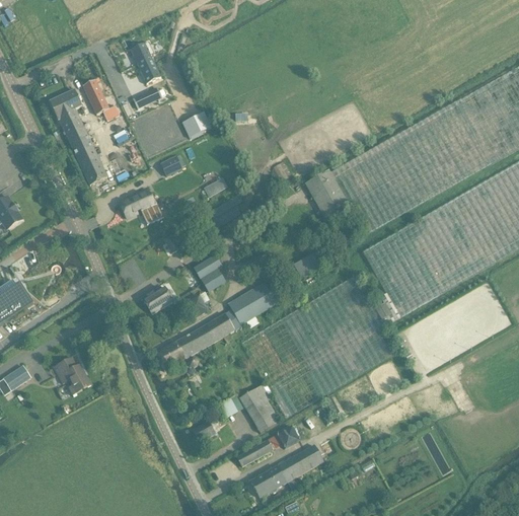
[(145,43),(131,49),(147,83),(161,76),(151,54),(154,53),(149,41),(145,43)]
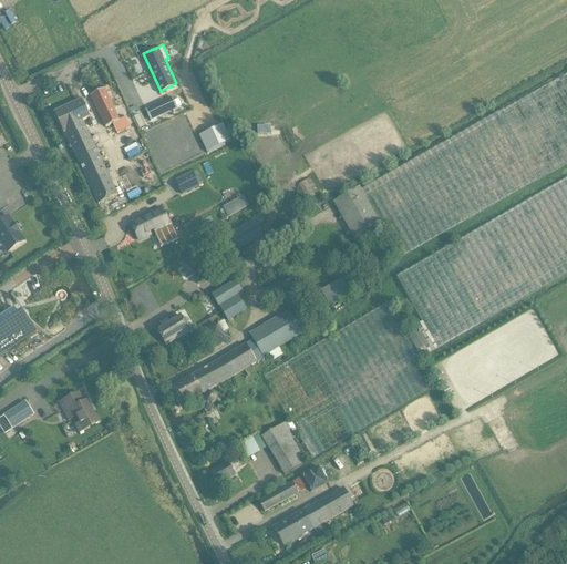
[(104,86),(90,93),(105,125),(112,121),(116,130),(117,132),(131,125),(126,115),(120,118),(105,89),(104,86)]
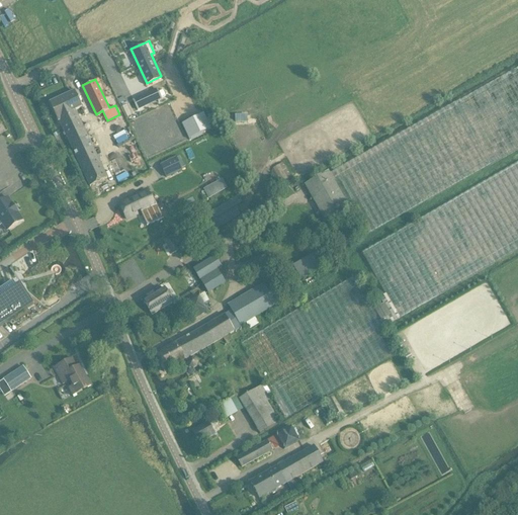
[(157,87),(152,90),(156,99),(161,96),(157,87)]
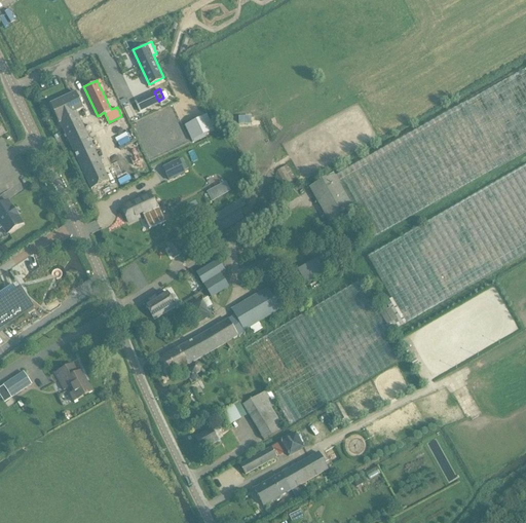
[(75,90),(50,102),(60,120),(78,112),(83,109),(75,90)]
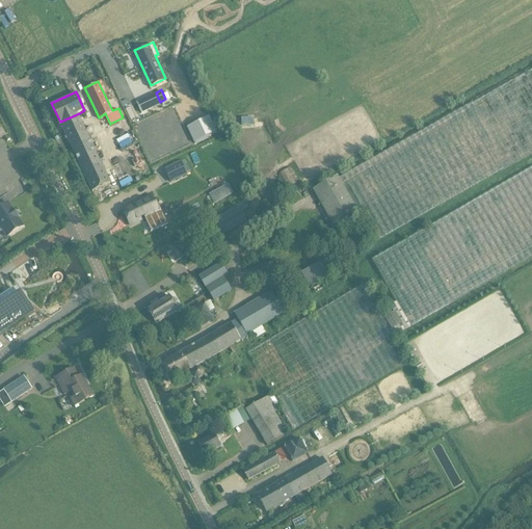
[(79,113),(60,122),(92,189),(110,181),(81,117),(79,113)]
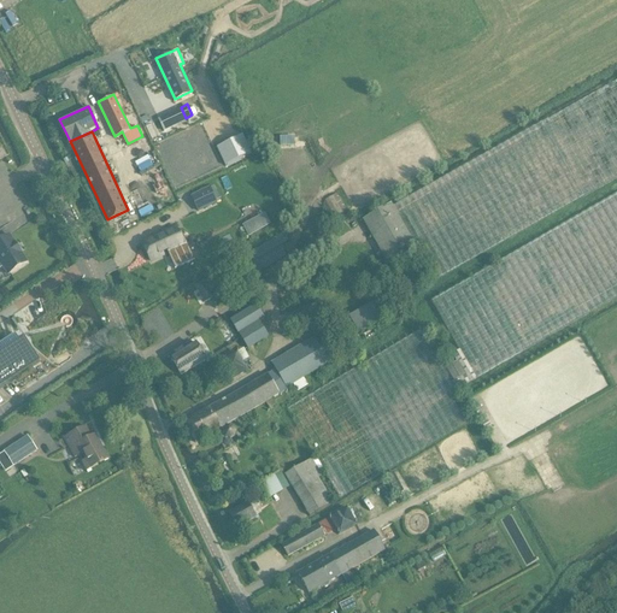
[(210,186),(192,194),(199,208),(216,200),(210,186)]
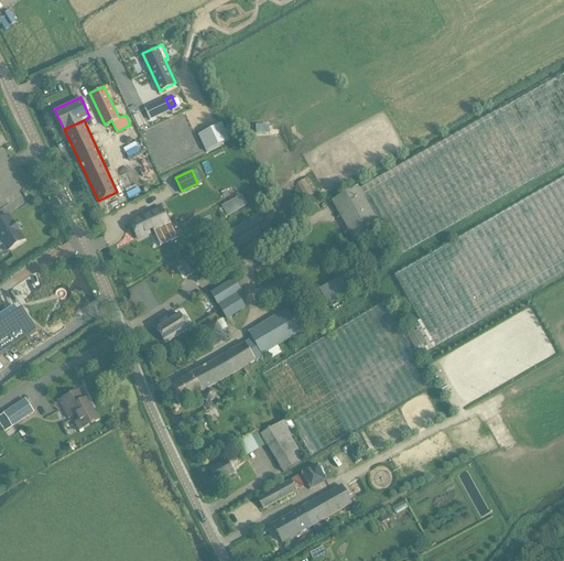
[(305,196),(316,191),(307,175),(296,181),(305,196)]
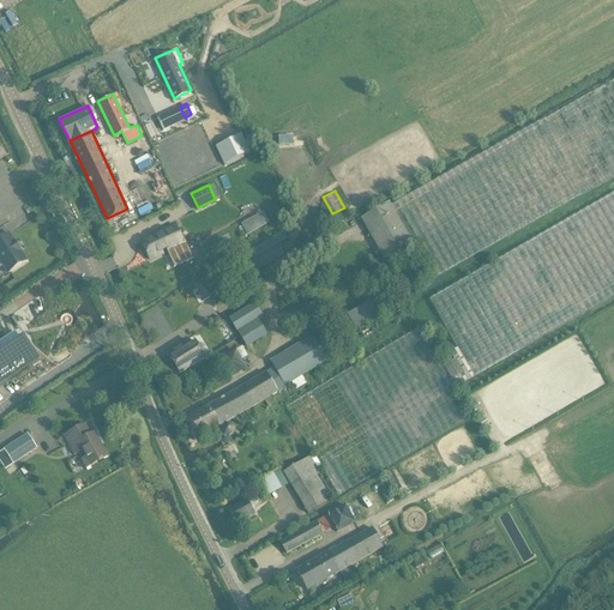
[(251,217),(241,222),(247,233),(257,228),(251,217)]
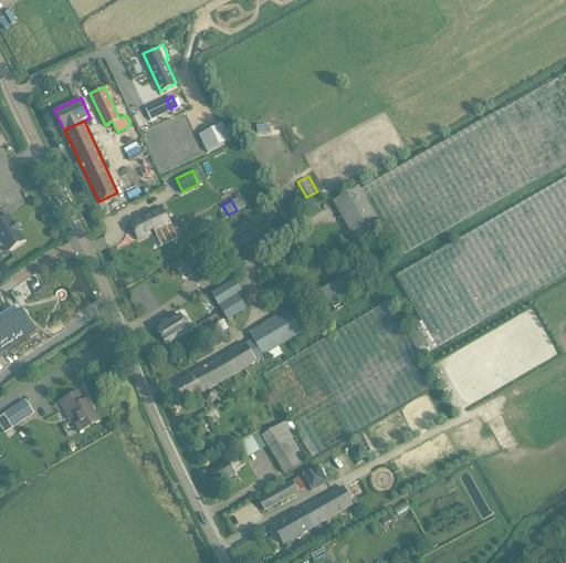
[(149,211),(130,220),(138,238),(149,232),(148,232),(147,231),(155,228),(167,241),(178,236),(178,235),(177,235),(166,210),(166,209),(161,210),(159,205),(149,210),(149,211)]
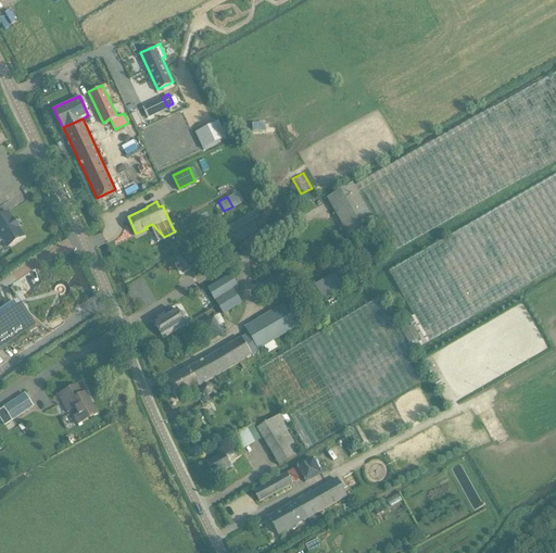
[(255,208),(212,234),(222,251),(239,240),(255,230),(253,218),(260,214),(255,208)]
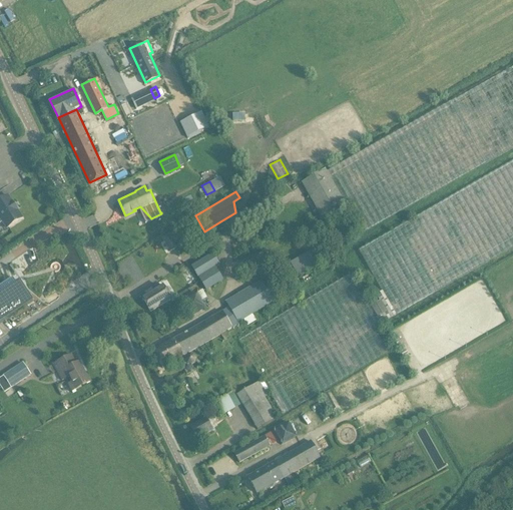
[(0,197),(0,220),(2,219),(6,226),(22,216),(17,207),(12,199),(12,200),(7,193),(0,197)]
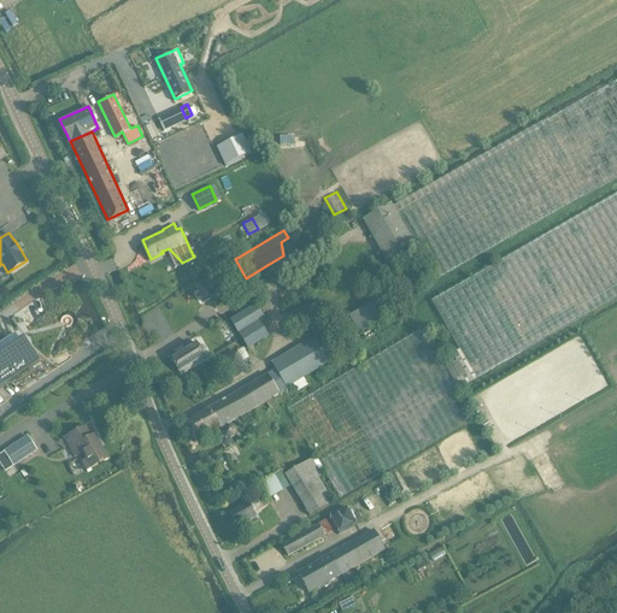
[(204,280),(195,284),(205,299),(212,294),(204,280)]
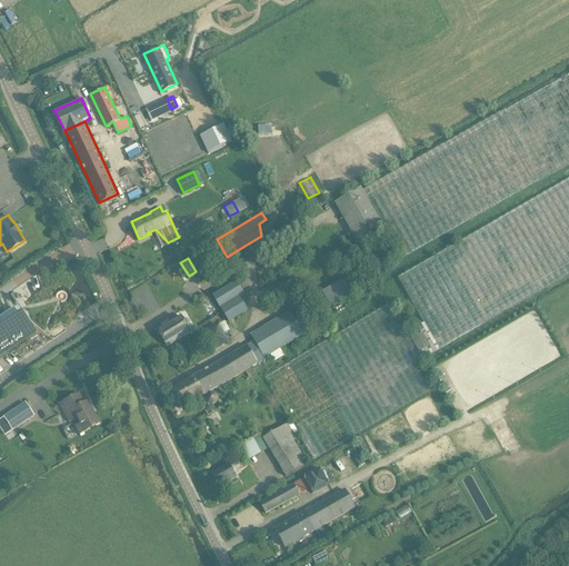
[(240,299),(245,296),(236,279),(212,294),(220,306),(229,319),(247,309),(240,299)]
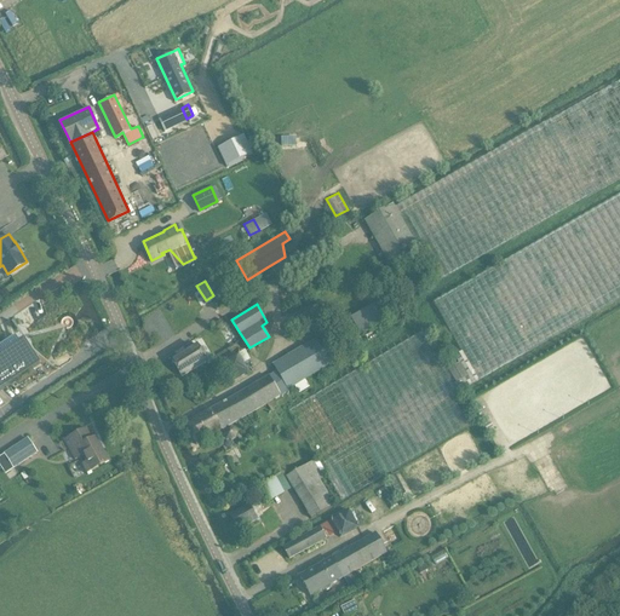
[(348,315),(336,322),(348,343),(361,335),(348,315)]
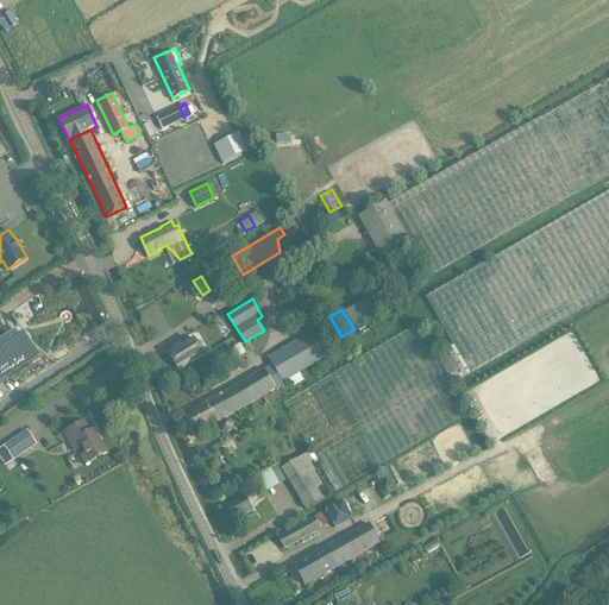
[(16,327),(0,338),(0,379),(13,372),(39,354),(24,331),(19,333),(16,327)]
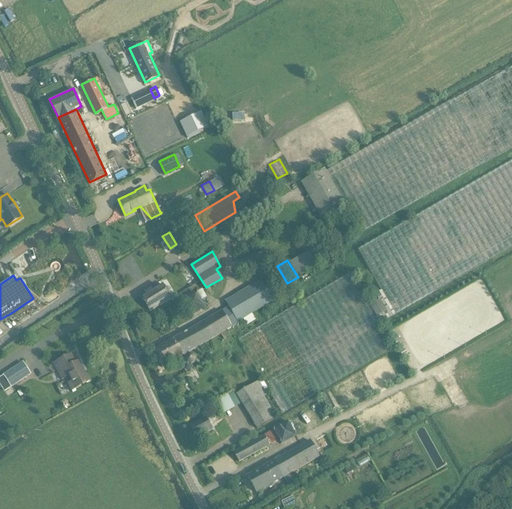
[(261,278),(225,299),(228,304),(222,308),(153,348),(162,364),(231,325),(230,324),(273,300),(261,278)]
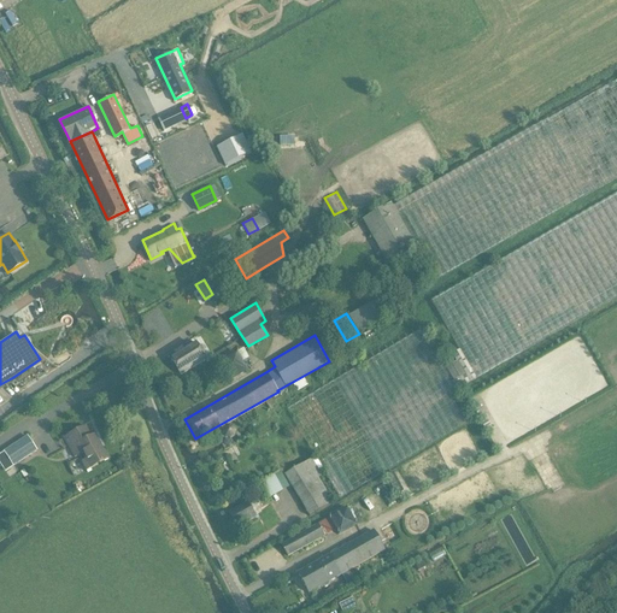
[(195,340),(170,355),(174,360),(172,363),(175,366),(177,367),(181,372),(206,357),(195,340)]
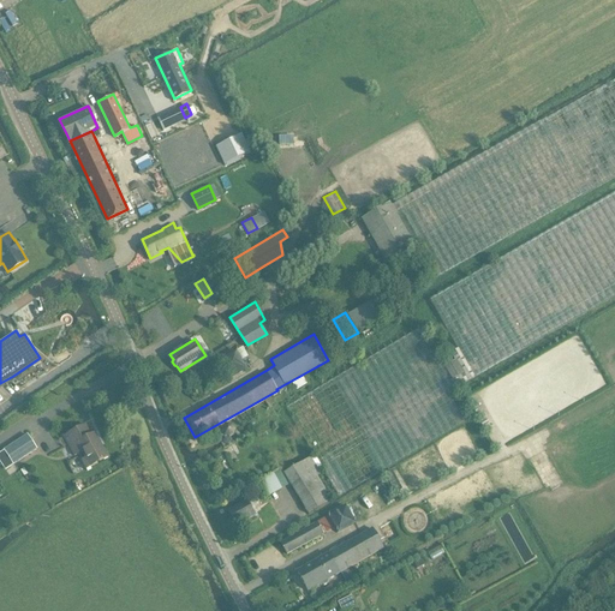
[(387,353),(364,367),(375,387),(383,381),(392,396),(412,383),(398,359),(392,361),(387,353)]
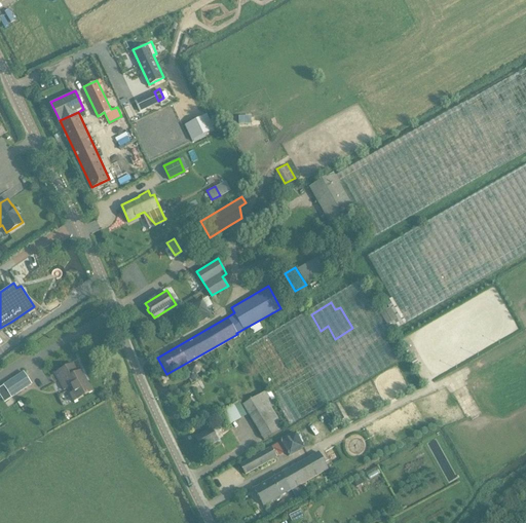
[(294,315),(275,327),(283,338),(300,328),(294,315)]
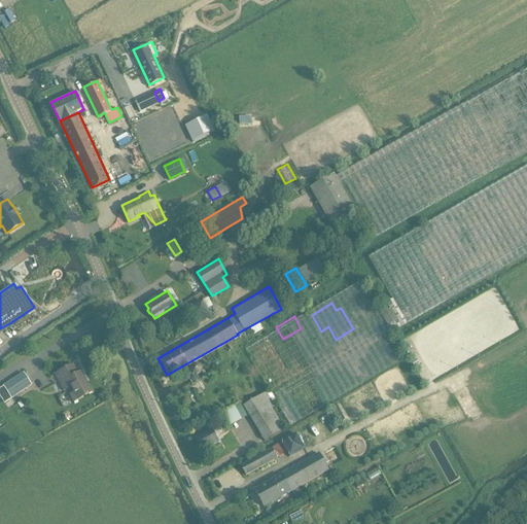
[(200,370),(200,367),(201,365),(199,362),(195,361),(191,363),(190,367),(192,371),(194,371),(197,372),(200,370)]
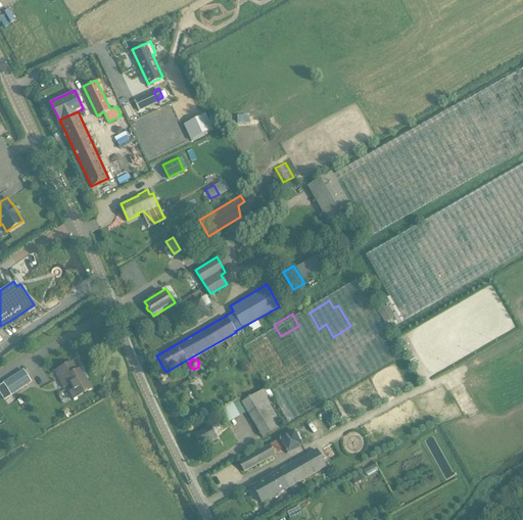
[(69,382),(73,387),(68,390),(73,397),(91,387),(81,367),(77,368),(72,360),(54,369),(63,385),(69,382)]
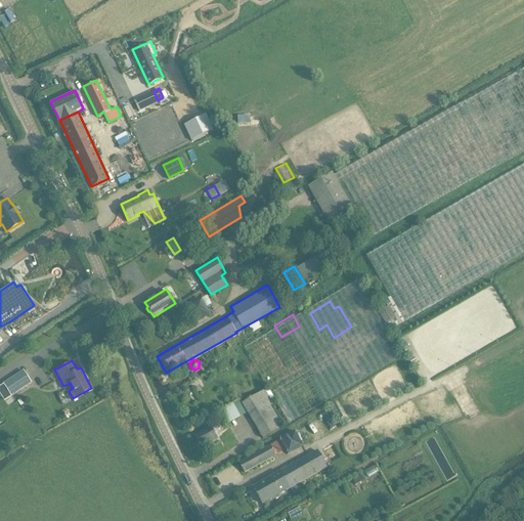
[(3,382),(0,384),(0,391),(4,398),(11,393),(31,381),(23,368),(3,382)]
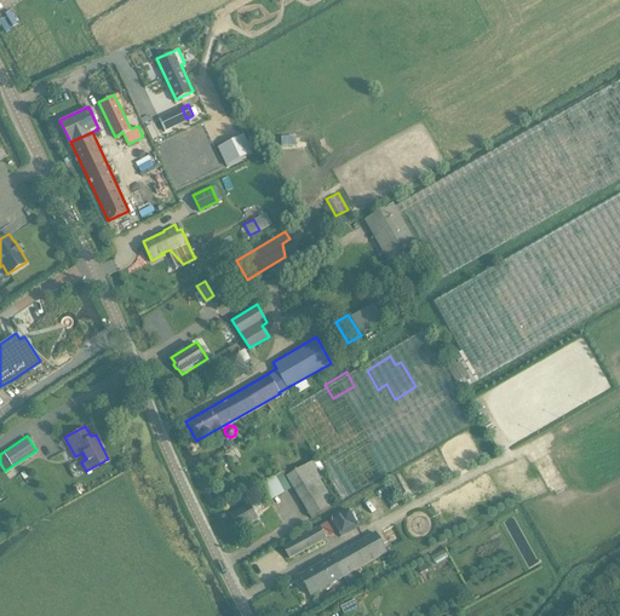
[(314,458),(287,475),(291,482),(319,465),(314,458)]
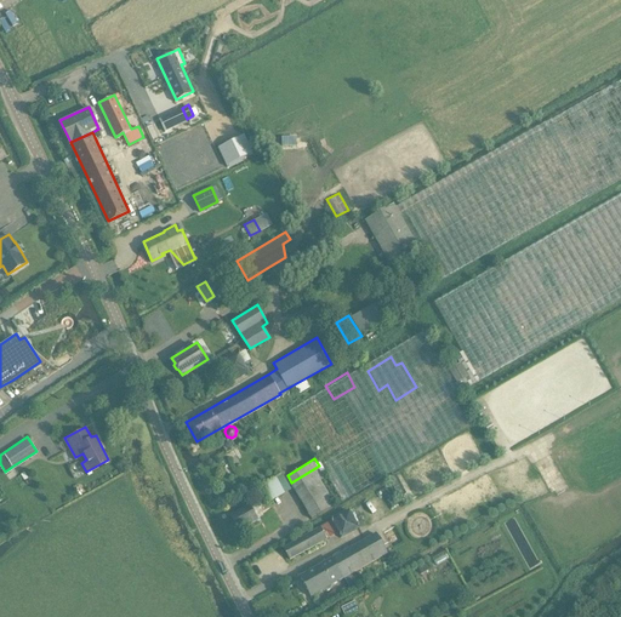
[(406,491),(396,472),(388,476),(398,496),(406,491)]
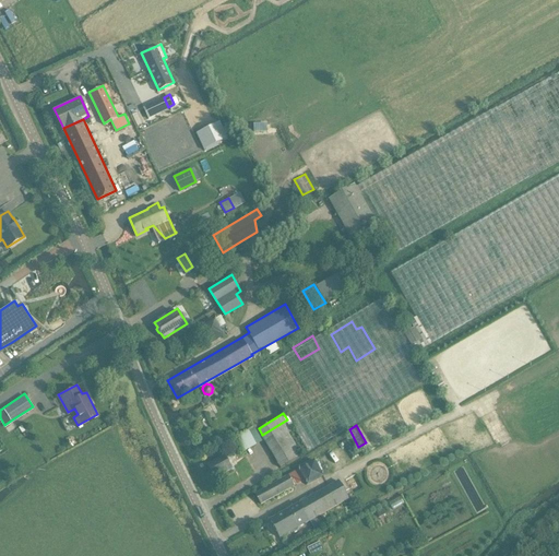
[(224,453),(207,463),(215,476),(232,466),(224,453)]
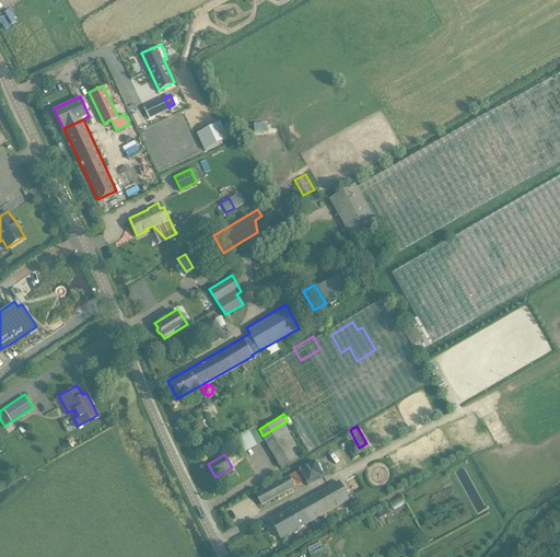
[(290,473),(255,492),(260,503),(295,484),(290,473)]
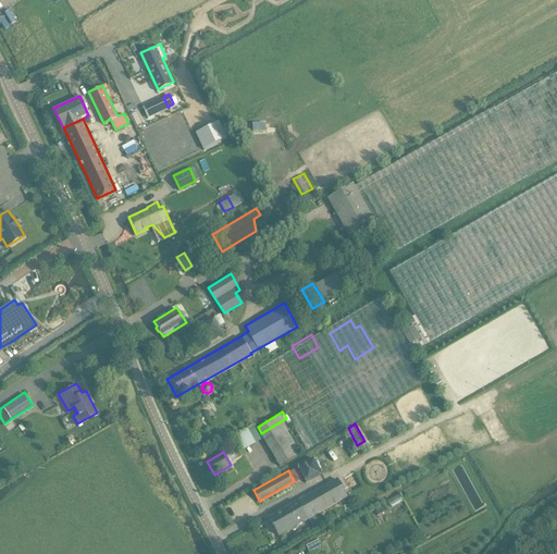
[(337,477),(296,500),(306,518),(308,517),(313,526),(320,522),(314,513),(325,507),(347,495),(337,477)]
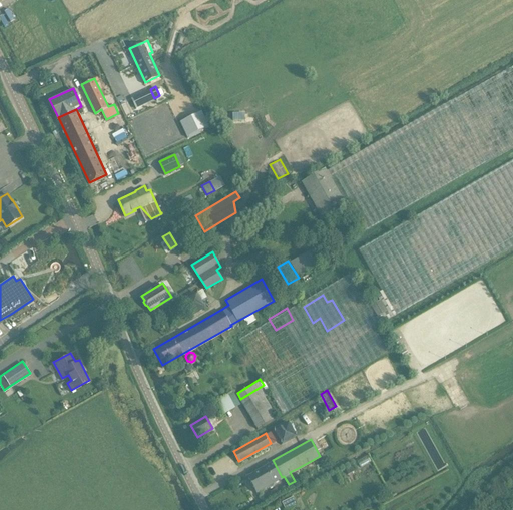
[(367,454),(357,460),(360,465),(370,460),(367,454)]
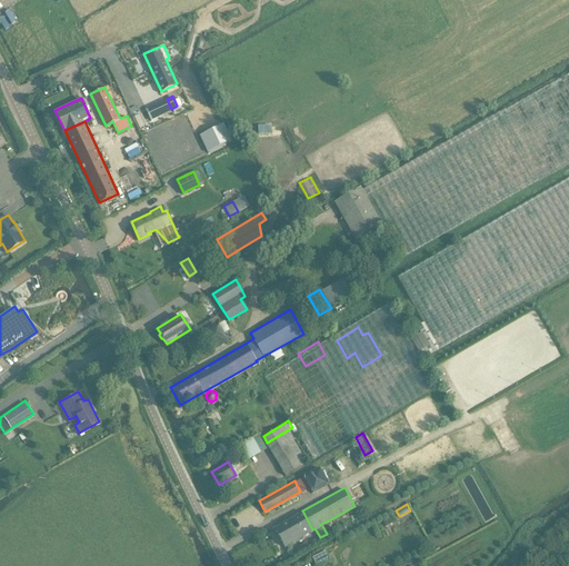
[(303,534),(312,529),(302,510),(273,526),(285,545),(296,539),(299,540),(303,538),(303,534)]
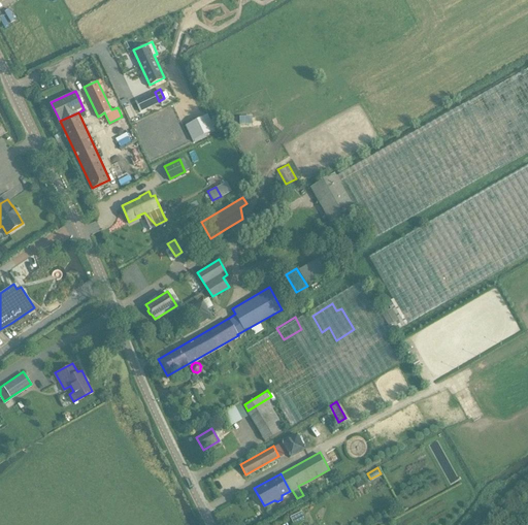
[(358,486),(365,483),(362,477),(356,481),(358,486)]
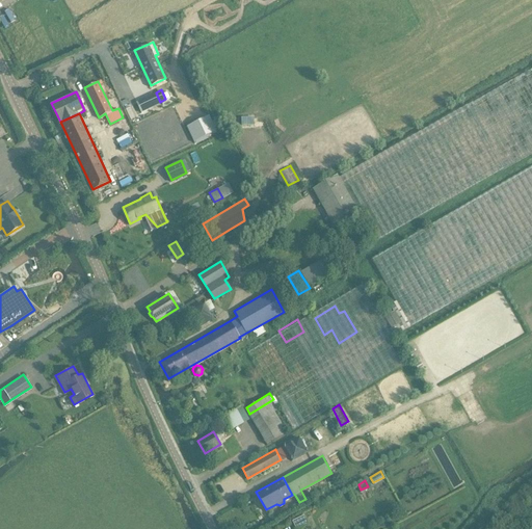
[(303,513),(292,520),(296,528),(308,522),(303,513)]
